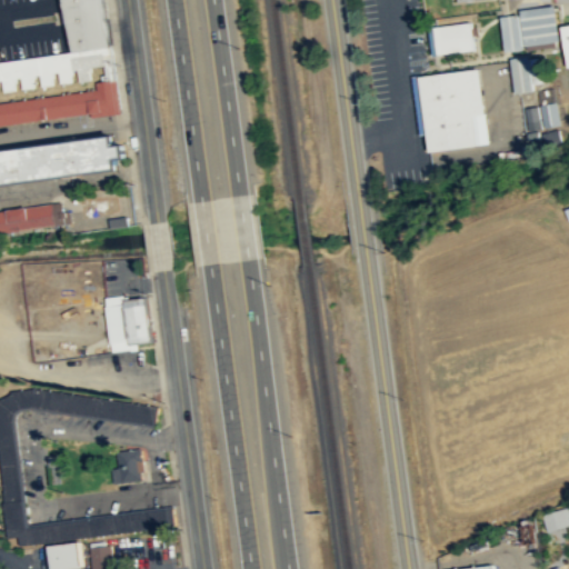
[(0,126),(122,109),(107,0),(0,0),(0,92),(1,92),(20,90),(19,89),(39,87),(57,83),(77,81),(92,79),(91,69),(109,66),(112,87),(0,101),(0,232),(69,223),(66,201),(0,210),(0,126)]
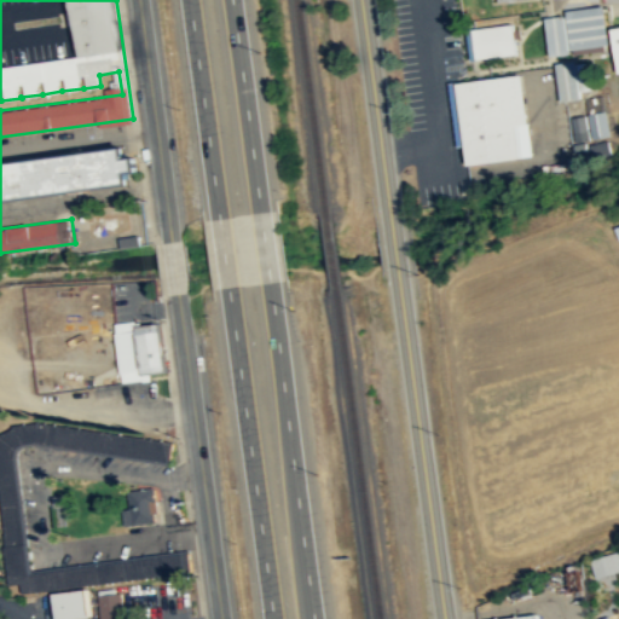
[(544,15),(549,52),(608,45),(603,7),(544,15)]
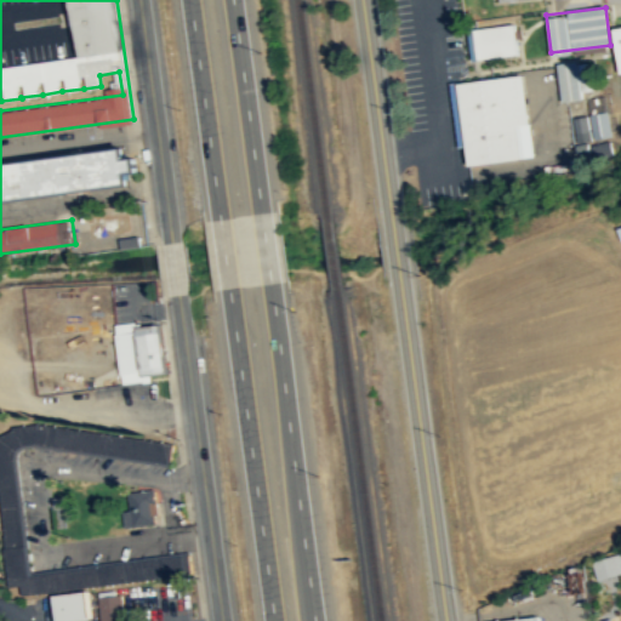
[(517,55),(514,24),(468,28),(471,58),(517,55)]
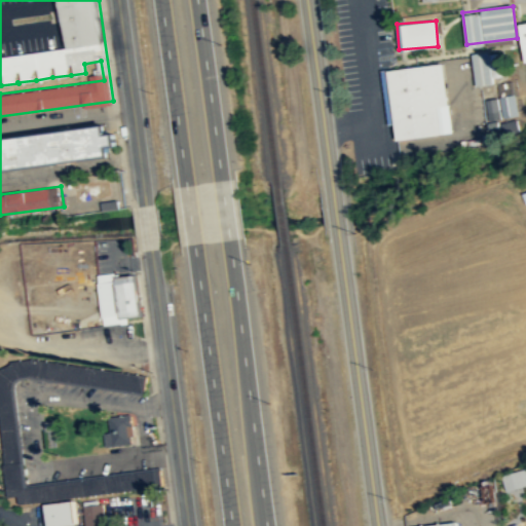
[(498,73),(498,54),(489,54),(489,52),(474,52),(474,83),(492,83),(492,73),(498,73)]
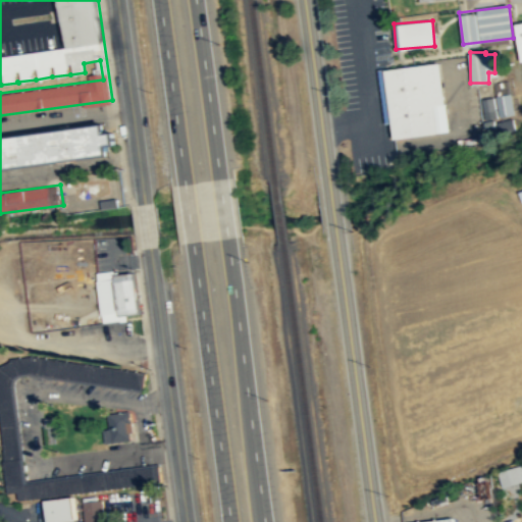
[(449,132),(440,61),(381,68),(388,139),(449,132)]
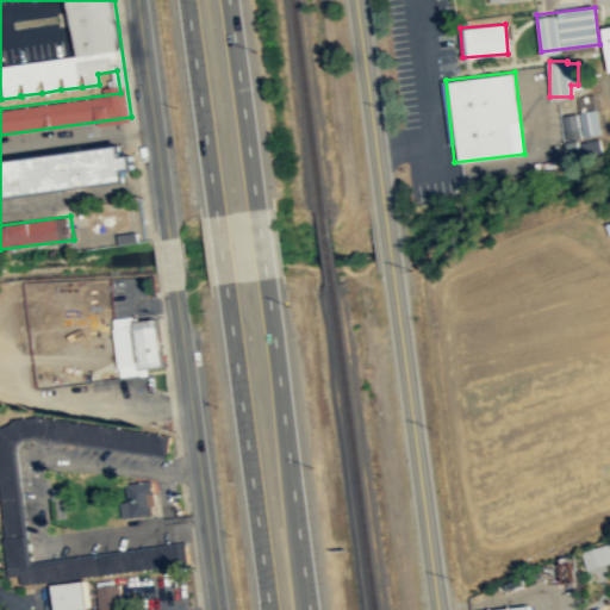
[(599,132),(597,109),(580,111),(583,135),(599,132)]
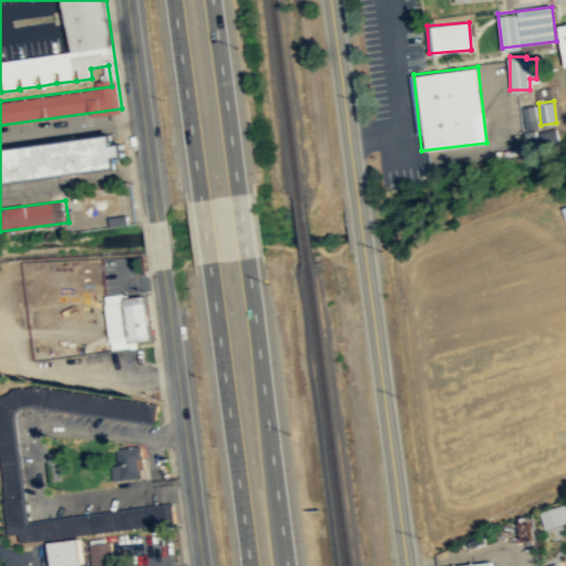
[(524,106),(525,128),(536,127),(535,105),(524,106)]
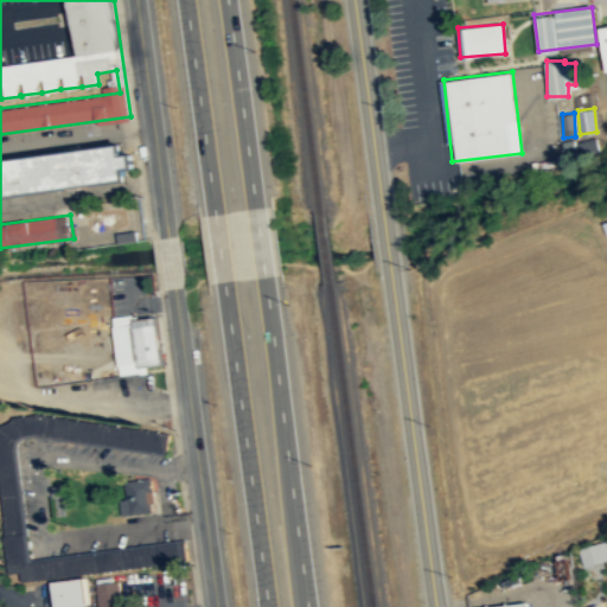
[(0,160),(0,167),(1,173),(0,173),(0,186),(4,186),(5,196),(132,181),(129,168),(139,167),(138,154),(128,155),(127,146),(0,160)]
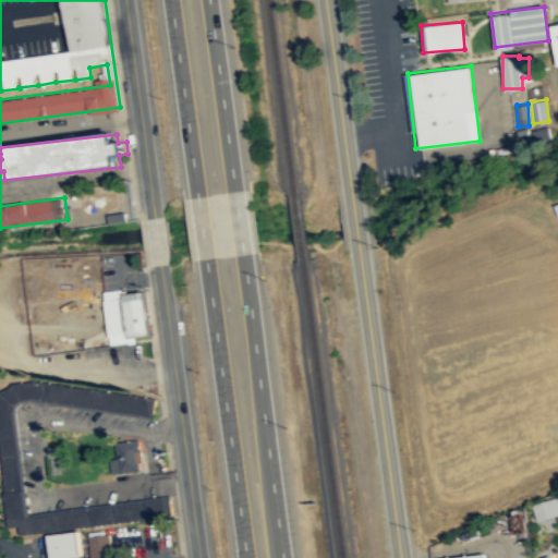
[(153,335),(148,291),(123,294),(122,289),(105,291),(110,344),(136,342),(135,336),(153,335)]
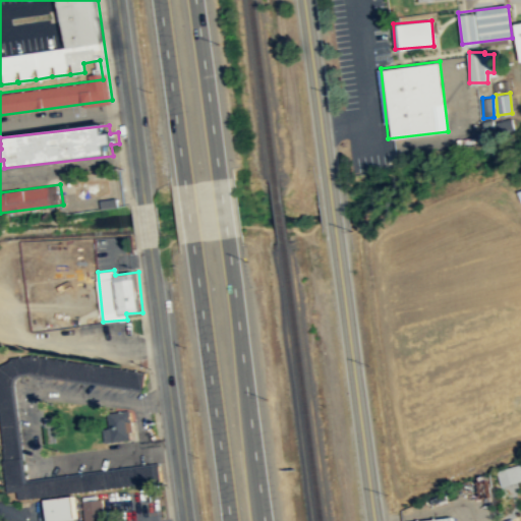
[(7,370),(145,389),(148,371),(9,353),(7,365),(8,365),(7,370)]
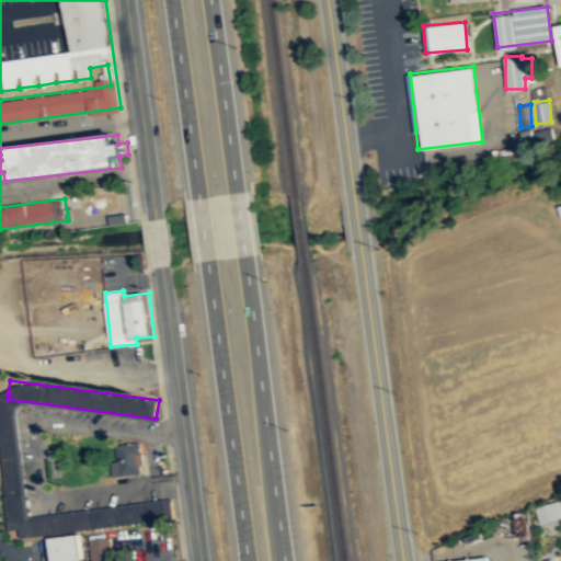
[(118,460),(111,461),(113,477),(145,472),(140,442),(116,445),(118,460)]
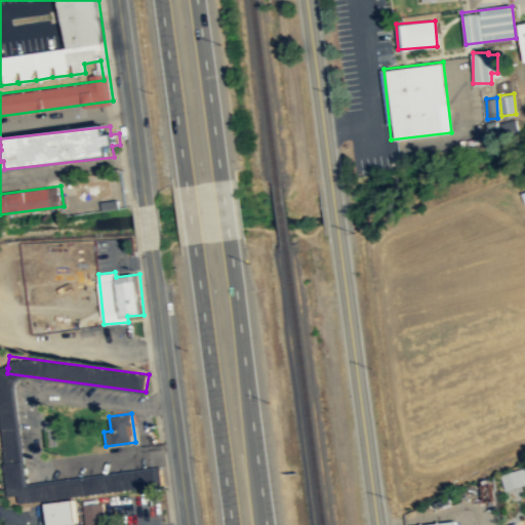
[(18,501),(164,486),(162,468),(25,483),(19,430),(1,432),(8,495),(17,494),(18,501)]
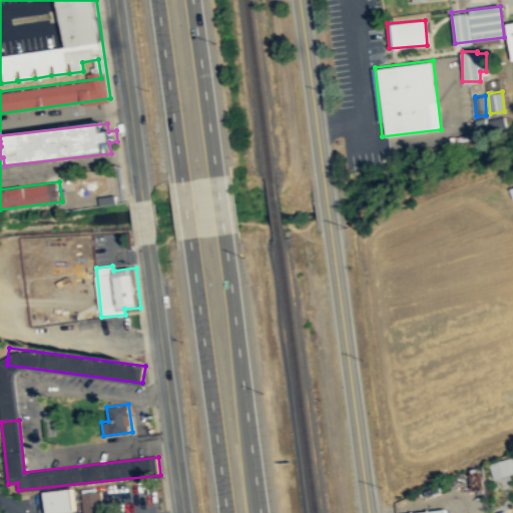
[(490,463),(494,475),(512,469),(508,457),(490,463)]
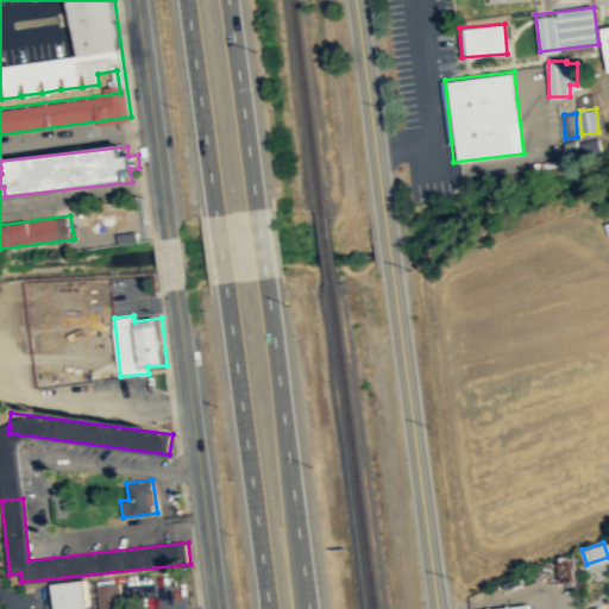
[(55,608),(86,608),(90,608),(89,581),(55,583),(55,608)]
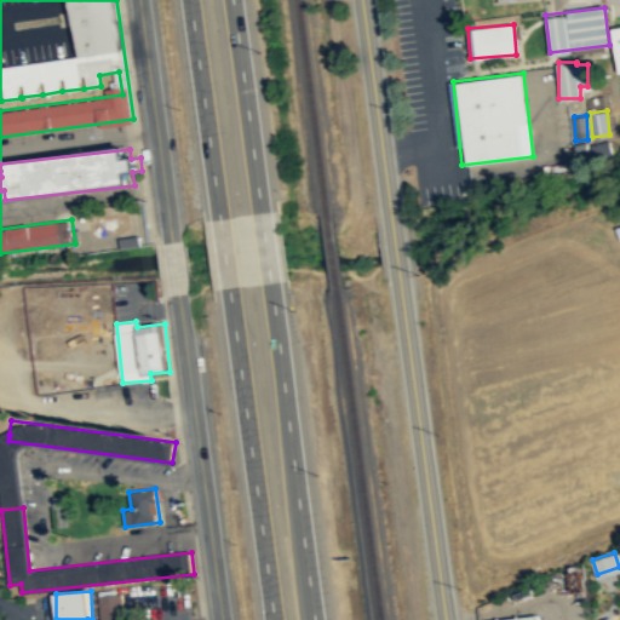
[(125,619),(124,591),(99,591),(101,619),(125,619)]
